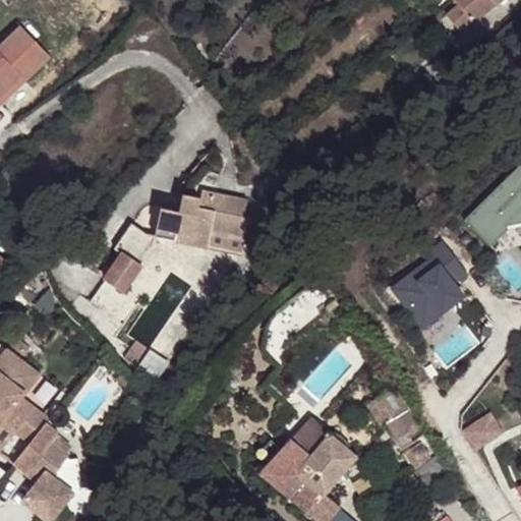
[(456,0),(459,3),(444,15),(454,29),(458,25),(464,34),(476,24),(477,25),(507,0),(456,0)]
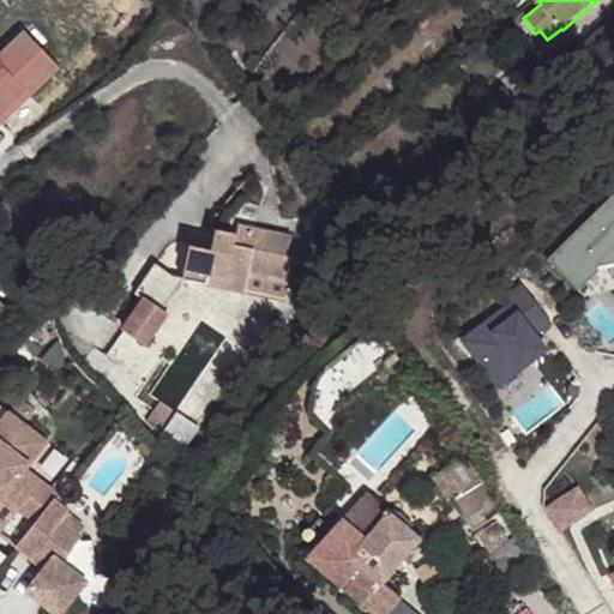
[(24,32),(0,55),(0,124),(0,125),(59,70),(24,32)]
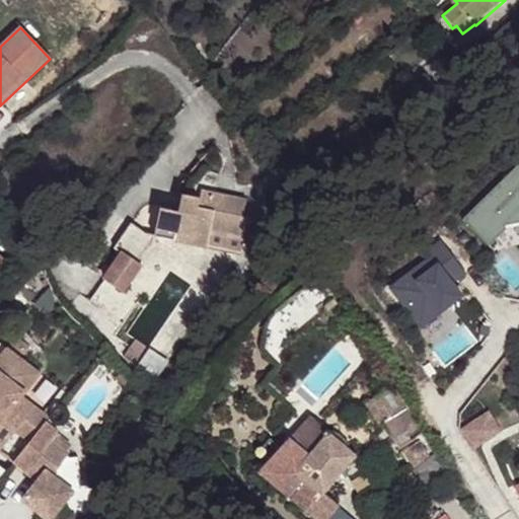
[(518,167),(463,223),(491,249),(507,233),(506,229),(518,226),(518,167)]
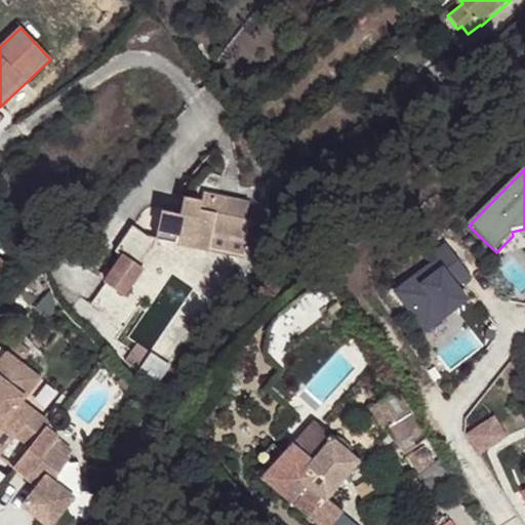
[(210,234),(245,240),(250,218),(245,217),(248,200),(202,191),(201,199),(183,195),(179,214),(161,210),(156,238),(147,235),(131,225),(114,250),(122,256),(105,282),(123,295),(161,239),(207,247),(210,234)]
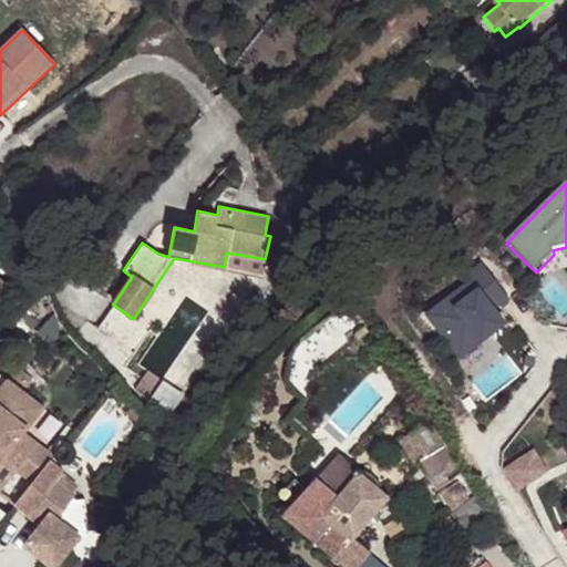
[(260,274),(265,259),(227,253),(224,267),(260,274)]
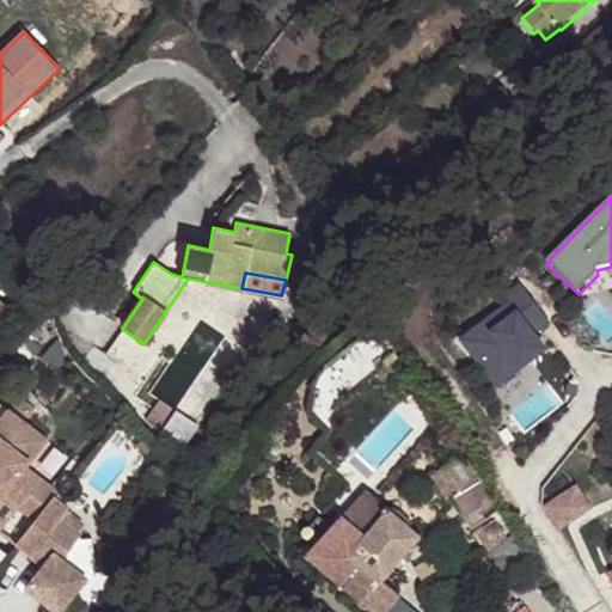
[(495,316),(461,343),(499,389),(516,374),(519,372),(509,360),(522,349),(520,347),(536,335),(506,298),(491,310),(495,316)]
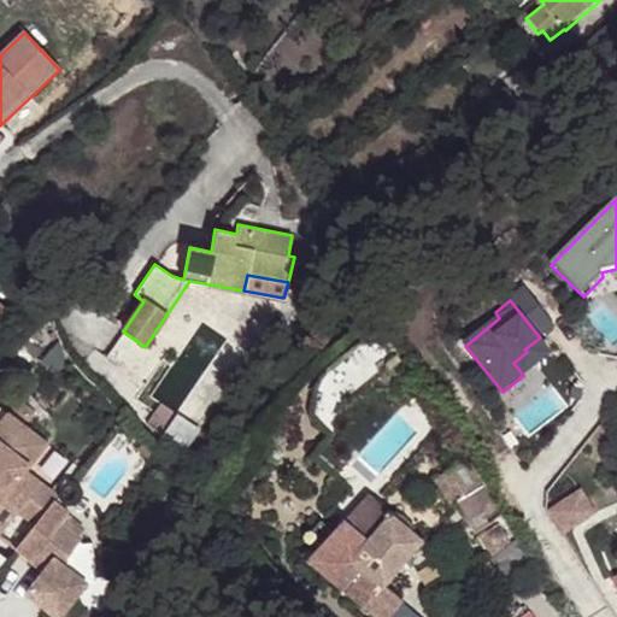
[(127,372),(145,347),(123,331),(105,358),(127,372)]
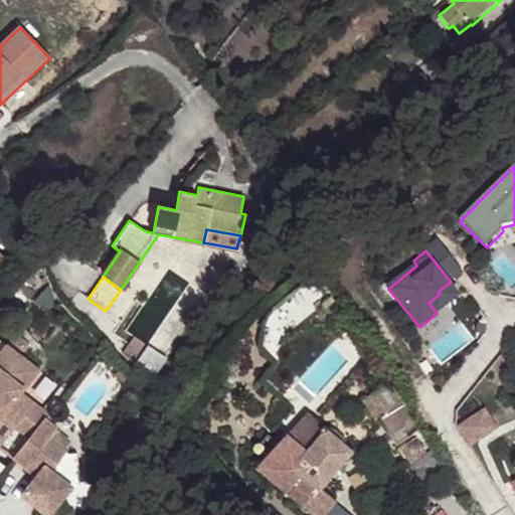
[(55,300),(45,287),(33,299),(48,313),(58,303),(55,300)]
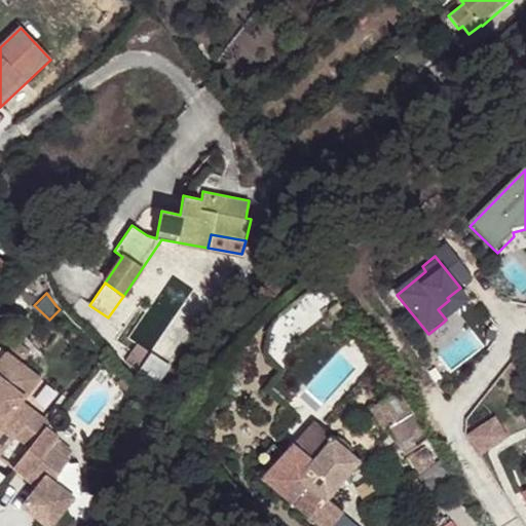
[(457,310),(449,300),(438,309),(446,320),(457,310)]
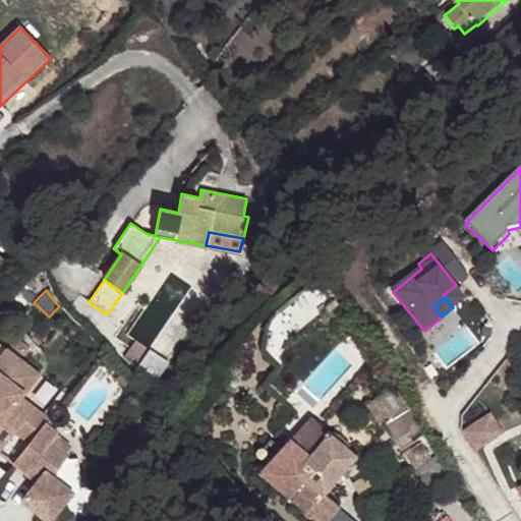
[(440,319),(424,331),(430,339),(446,327),(440,319)]
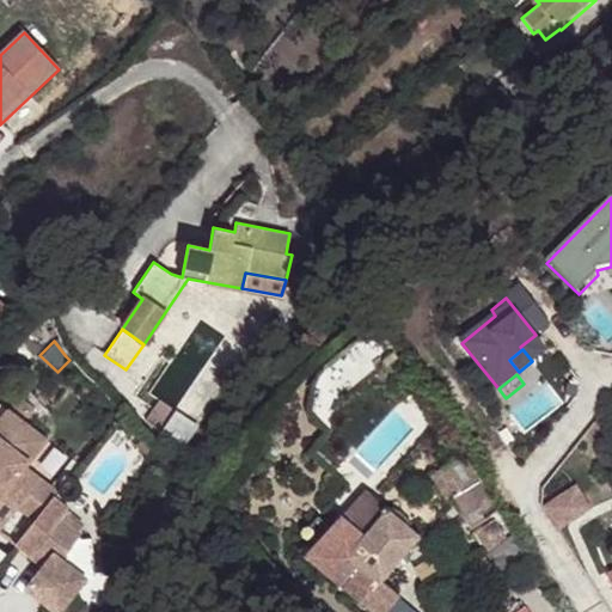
[(161,430),(175,410),(158,398),(145,420),(161,430)]
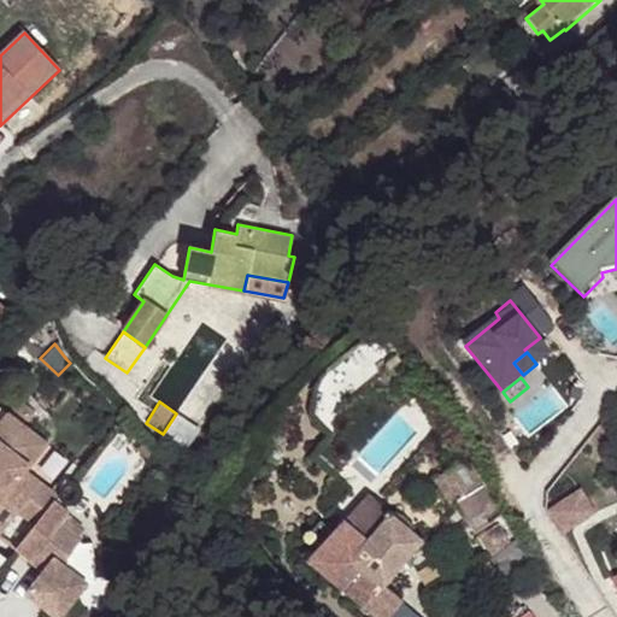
[(186,450),(199,428),(176,413),(163,434),(186,450)]
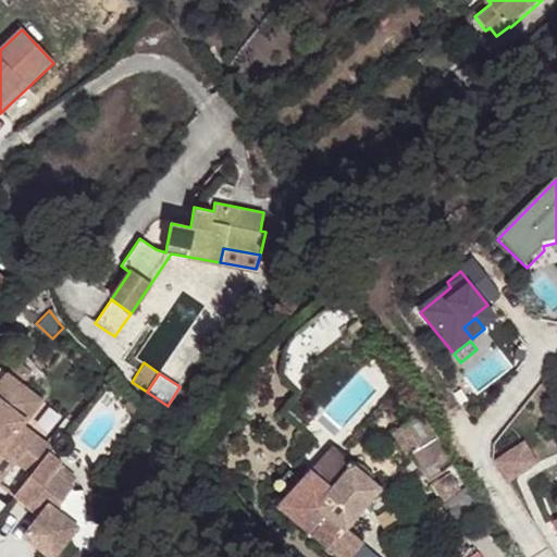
[(0,395),(0,406),(4,400),(15,408),(31,388),(15,376),(0,395)]
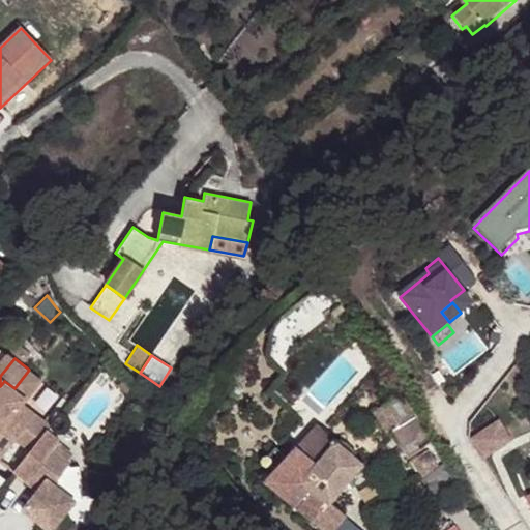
[(0,460),(7,466),(24,444),(38,455),(21,477),(33,488),(37,481),(46,488),(48,494),(46,497),(30,514),(49,529),(63,529),(82,507),(65,494),(65,484),(78,468),(61,457),(66,450),(52,438),(57,431),(28,409),(49,384),(29,370),(15,388),(4,381),(0,386),(0,460)]
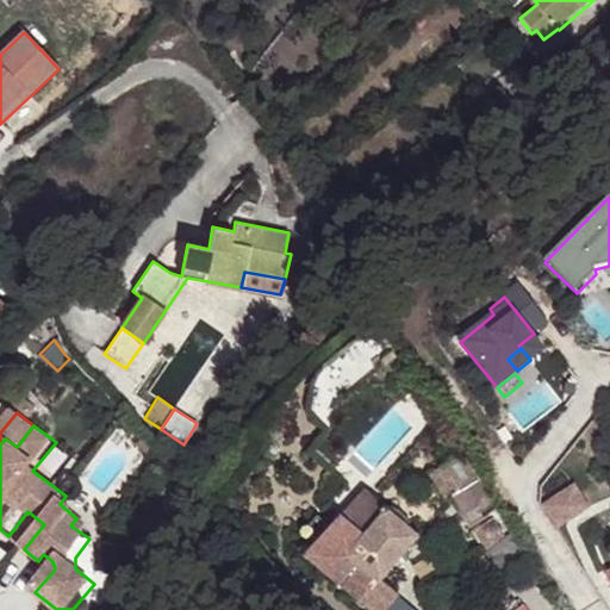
[(145,458),(153,450),(142,440),(135,446),(145,458)]
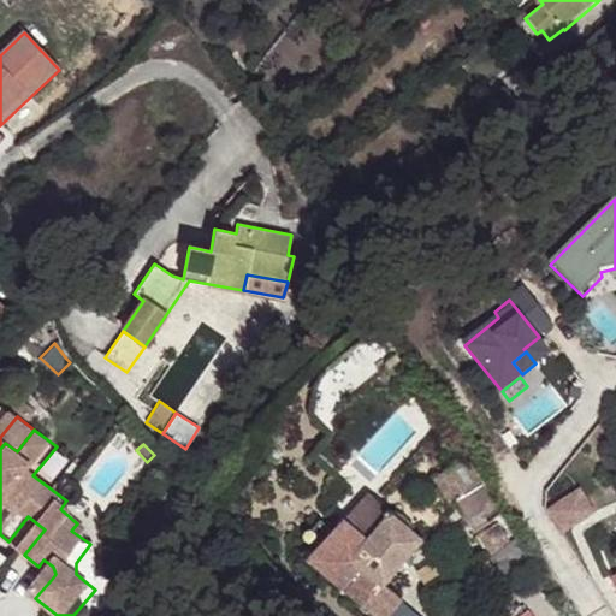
[(446,493),(471,477),(461,461),(433,479),(444,495),(446,493)]
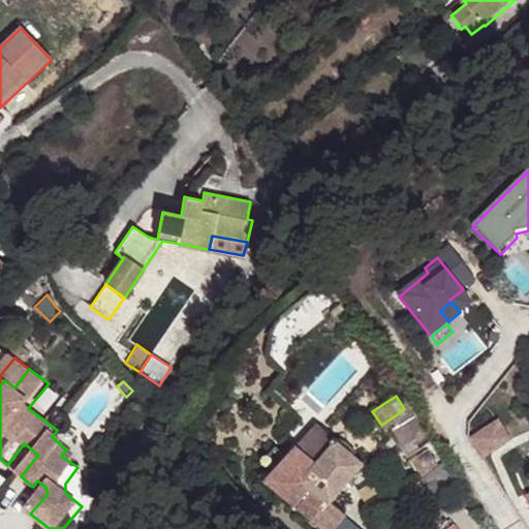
[(383,424),(406,457),(419,447),(413,436),(419,433),(404,409),(383,424)]
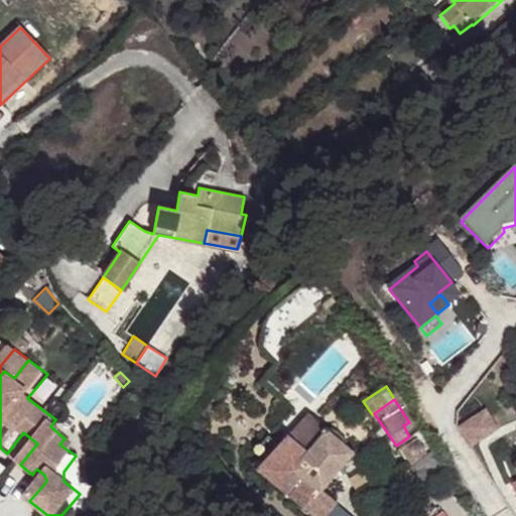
[(465,446),(497,433),(488,411),(456,424),(465,446)]
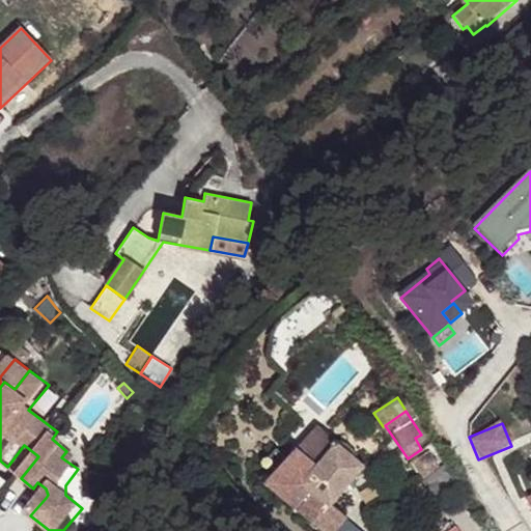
[(314,468),(302,483),(311,492),(296,509),(320,530),(333,530),(344,516),(330,504),(362,465),(336,443),(316,426),(296,450),(314,468)]
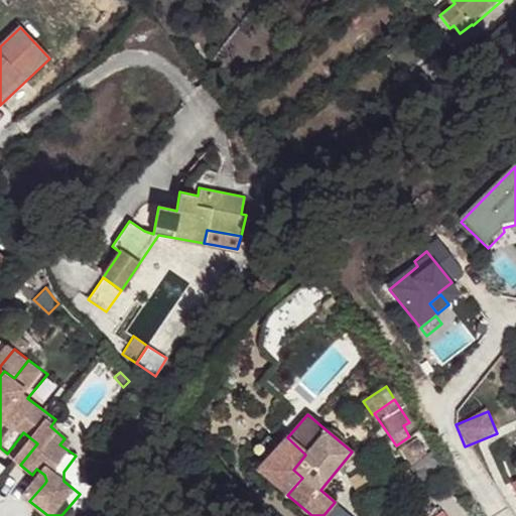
[(279,486),(278,487),(287,495),(302,478),(293,470),(305,455),(287,437),(260,470),(279,486)]
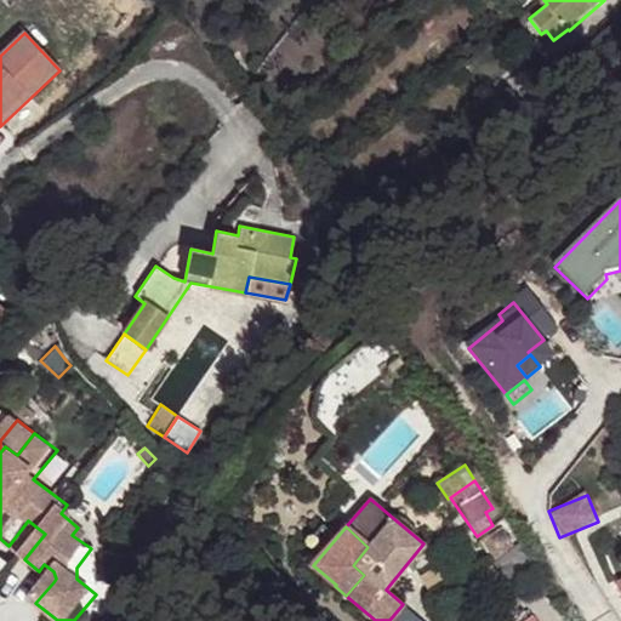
[(490,559),(495,557),(512,546),(500,528),(479,541),(490,559)]
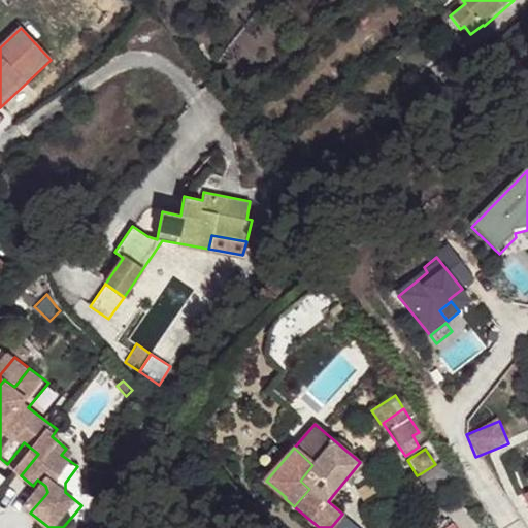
[(435,464),(421,473),(434,497),(457,480),(442,459),(435,464)]
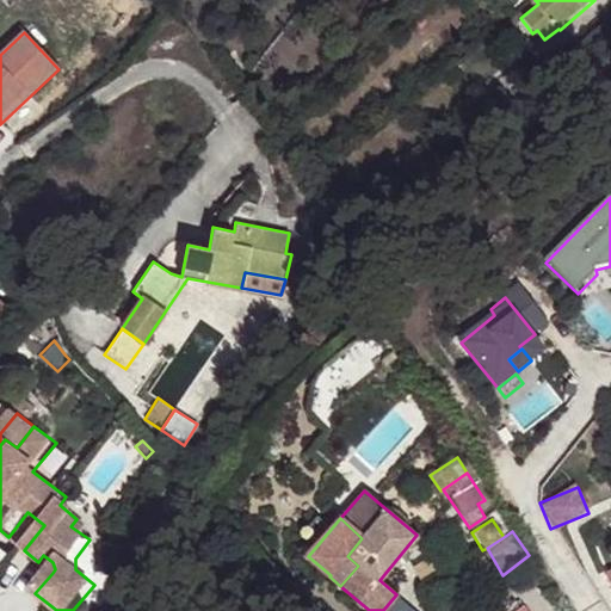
[(75,569),(94,585),(115,560),(90,539),(75,559),(75,569)]
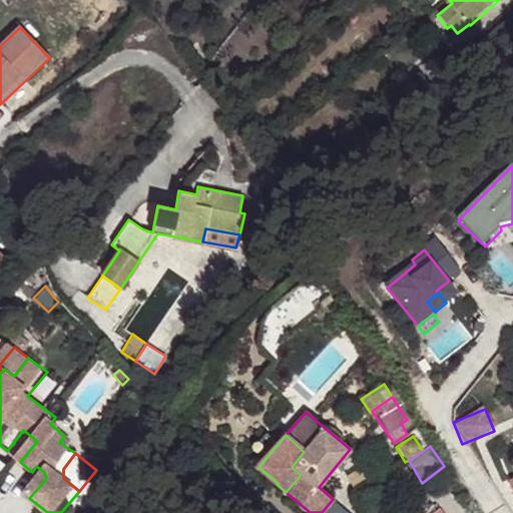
[(32,472),(44,481),(46,478),(44,472),(36,466),(32,472)]
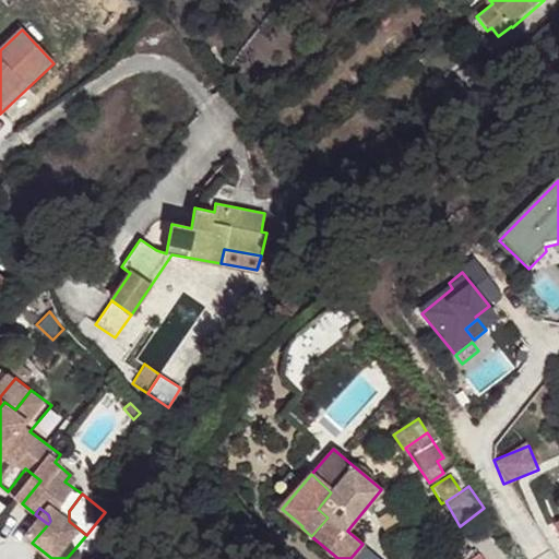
[(452,550),(455,557),(464,552),(461,545),(452,550)]
